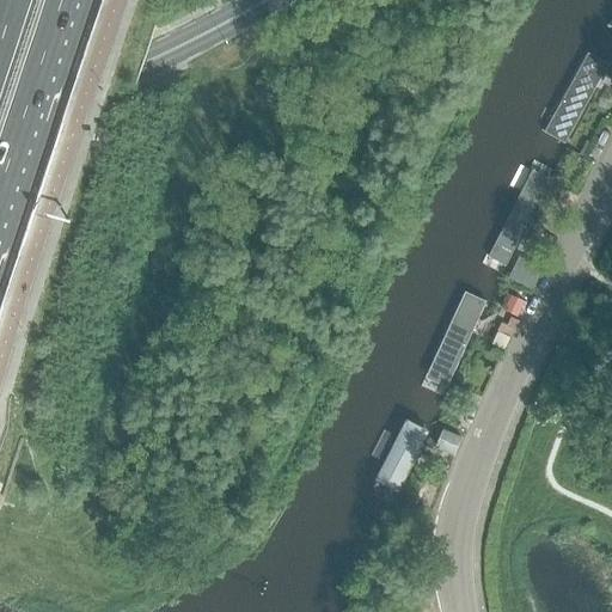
[(591,56),(550,130),(567,140),(607,66),(591,56)]
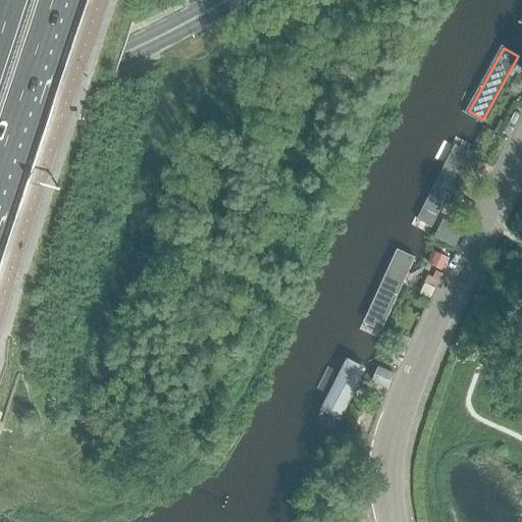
[(455,131),(412,222),(430,230),(472,140),(455,131)]
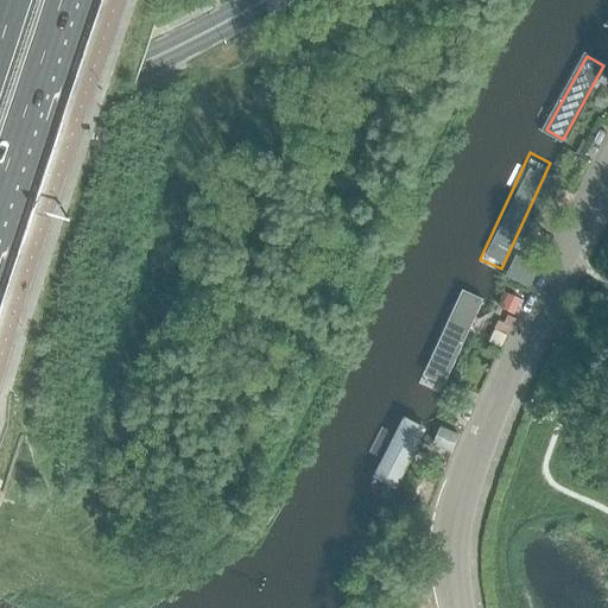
[(557,188),(550,202),(565,209),(572,195),(557,188)]
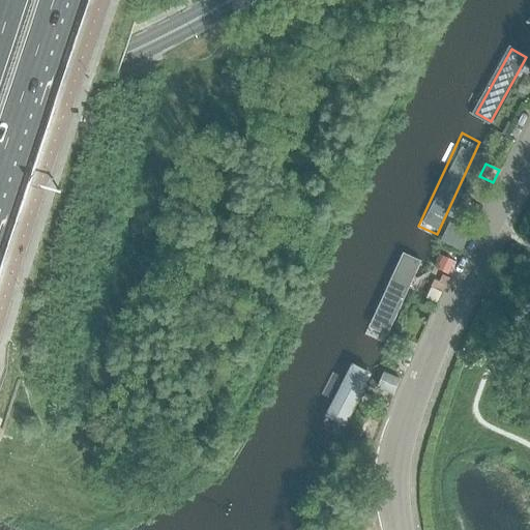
[(447,245),(460,252),(469,233),(457,227),(447,245)]
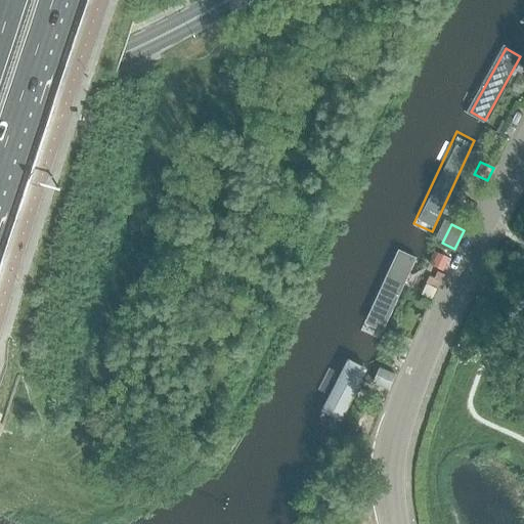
[(442,271),(448,259),(433,253),(428,265),(442,271)]
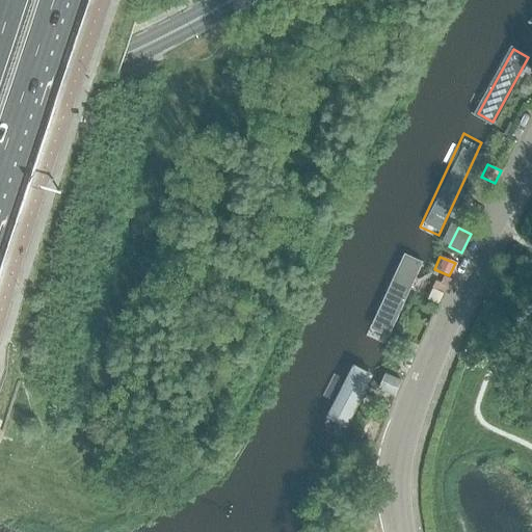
[(402,261),(370,339),(384,345),(417,267),(402,261)]
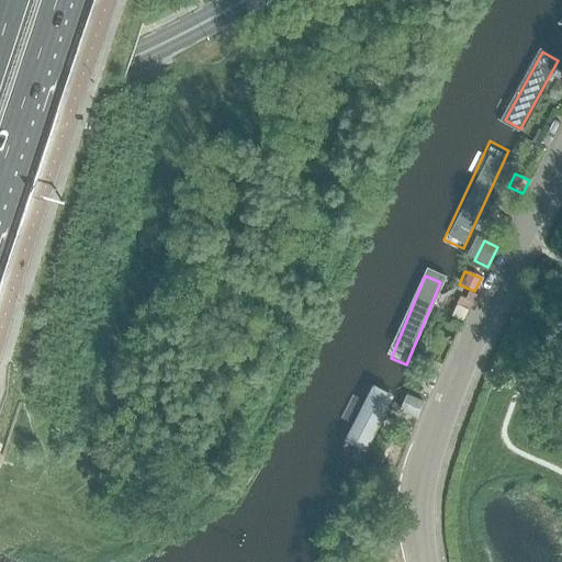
[(374,384),(339,457),(360,467),(394,394),(374,384)]
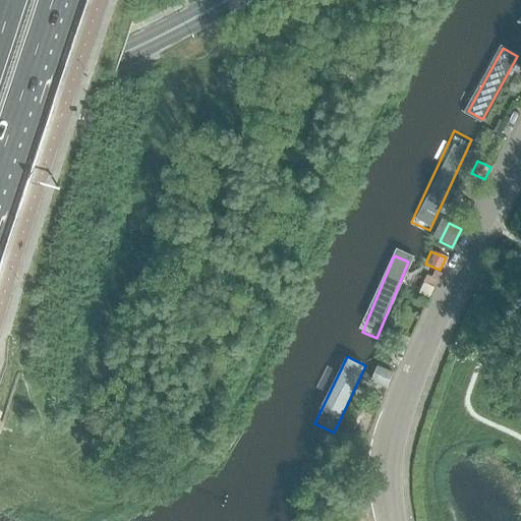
[(369,382),(386,389),(393,372),(377,365),(369,382)]
